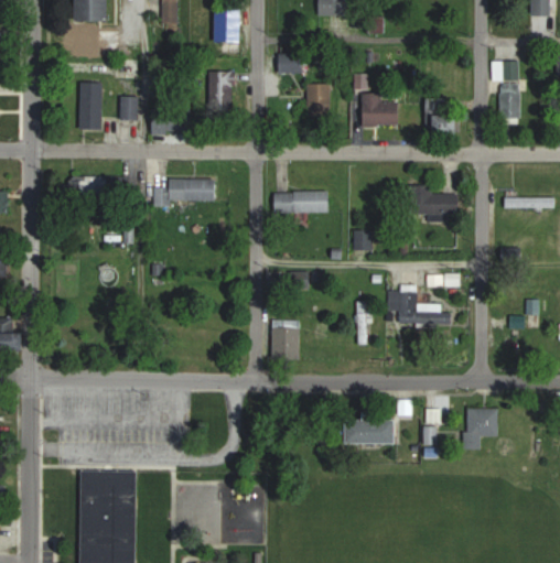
[(107,21),(106,0),(74,0),(74,21),(107,21)]
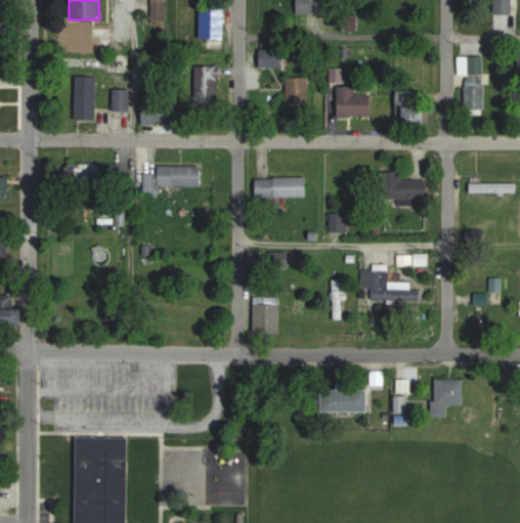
[(167,0),(148,0),(149,27),(167,27),(167,0)]
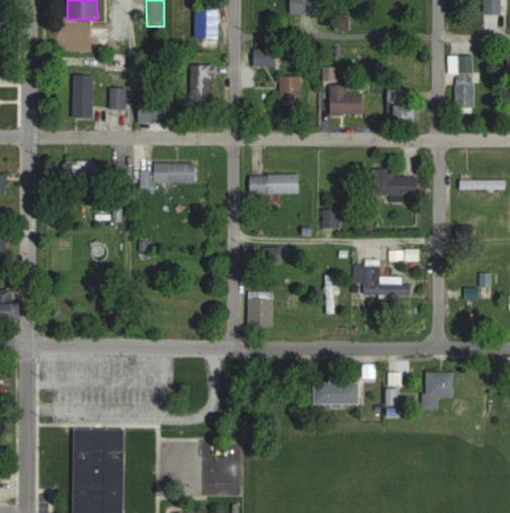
[(288,0),(289,14),(319,14),(318,0),(288,0)]
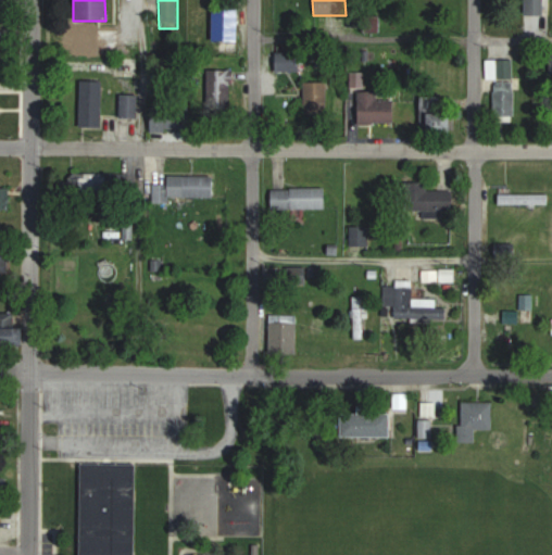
[(522,0),(522,16),(541,16),(541,0),(522,0)]
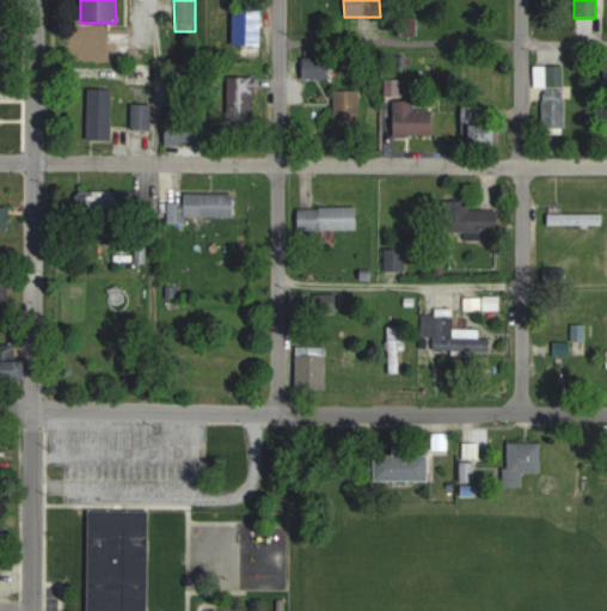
[(231,46),(259,46),(259,10),(231,10),(231,46)]
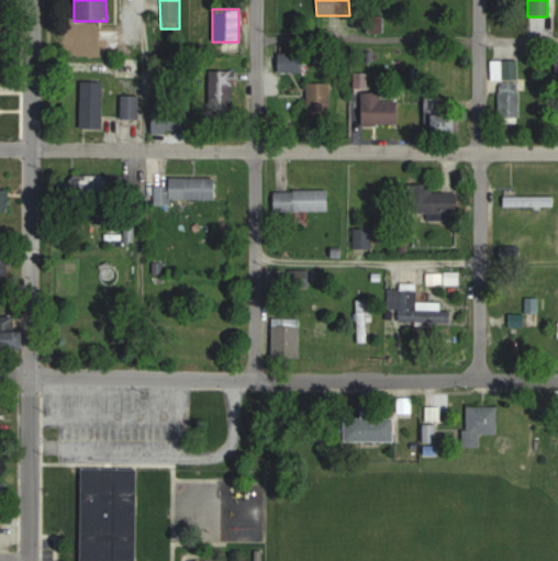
[(65,49),(116,49),(116,27),(65,26),(65,49)]
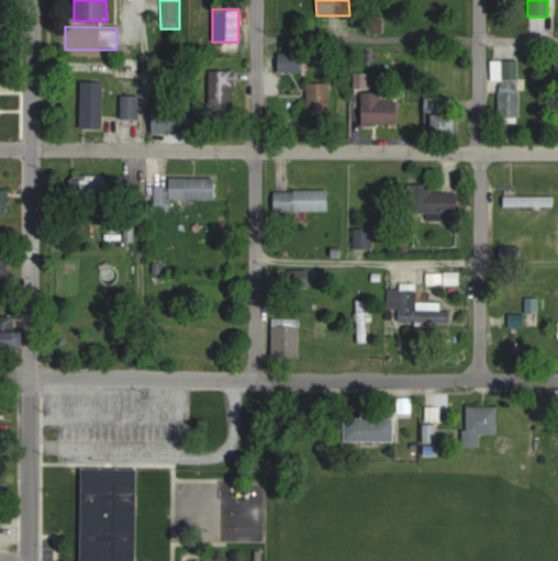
[(302,54),(276,54),(276,73),(302,73),(302,54)]
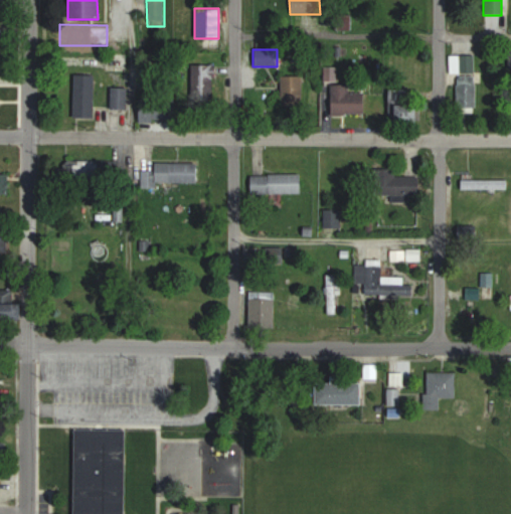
[(473,55),(448,55),(448,74),(473,74),(473,55)]
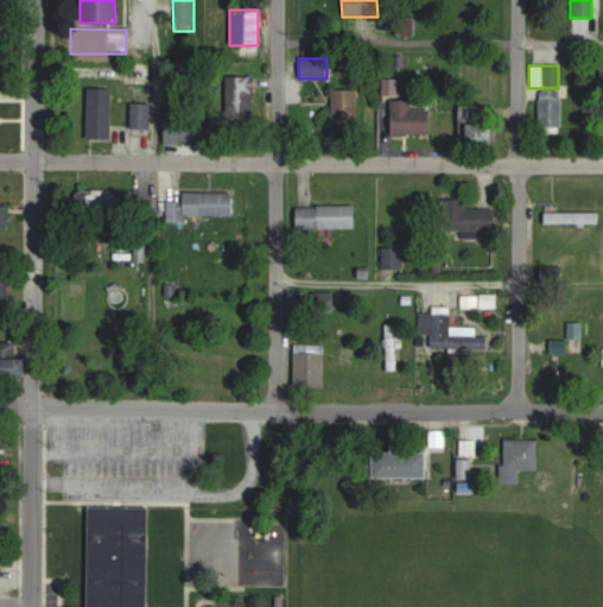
[(226,113),(252,113),(252,77),(226,77),(226,113)]
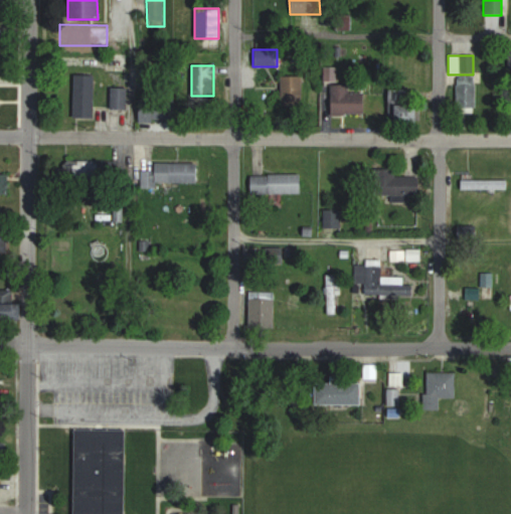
[(93,118),(93,75),(72,75),(72,118),(93,118)]
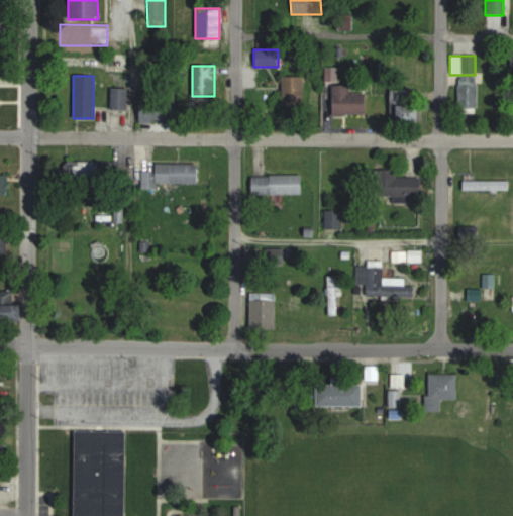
[(302,77),(281,77),(281,105),(302,105),(302,77)]
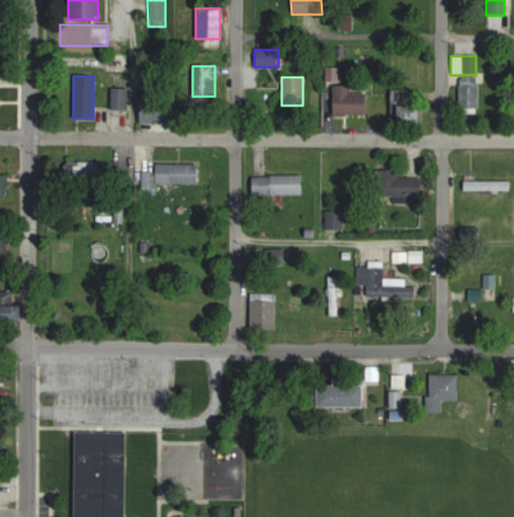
[(457,78),(457,109),(477,109),(477,78),(457,78)]
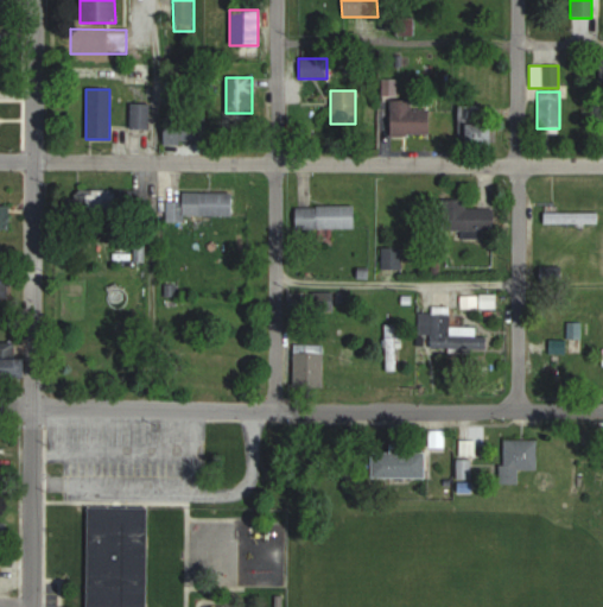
[(388,136),(430,136),(430,111),(411,111),(411,101),(388,101),(388,136)]
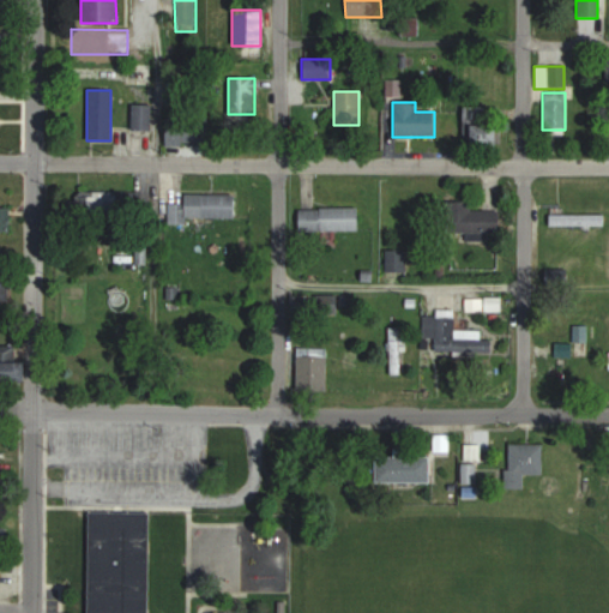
[(150,106),(130,106),(130,130),(150,131),(150,106)]
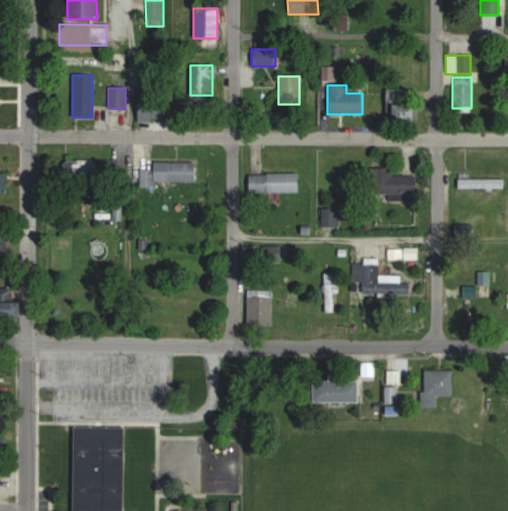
[(173,98),(137,98),(137,121),(173,121),(173,98)]
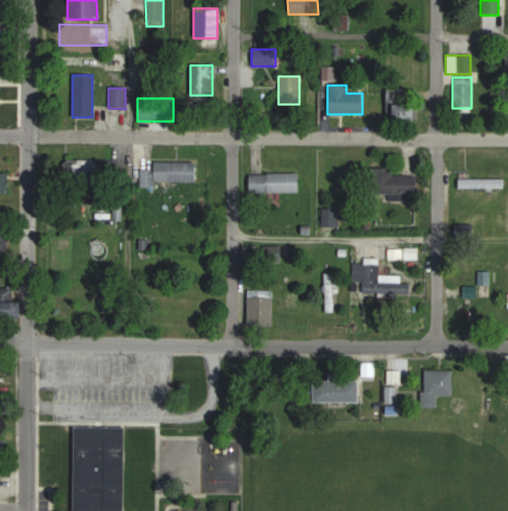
[(416,124),(416,105),(386,105),(386,124),(416,124)]
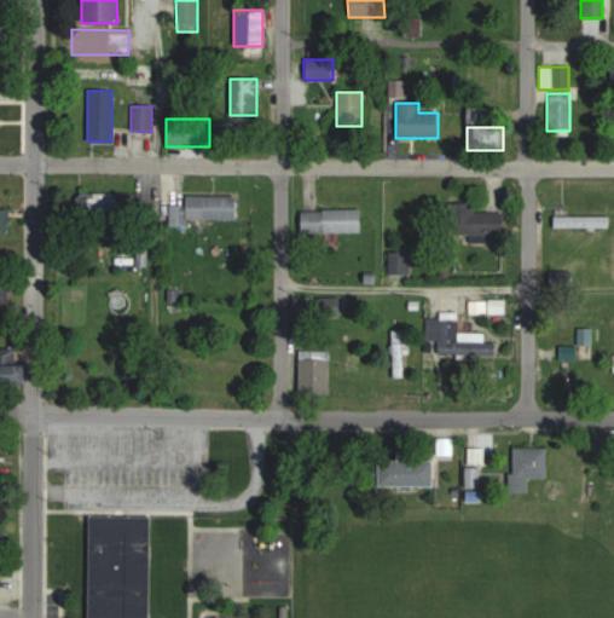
[(100,224),(133,224),(133,195),(93,195),(93,212),(100,212),(100,224)]
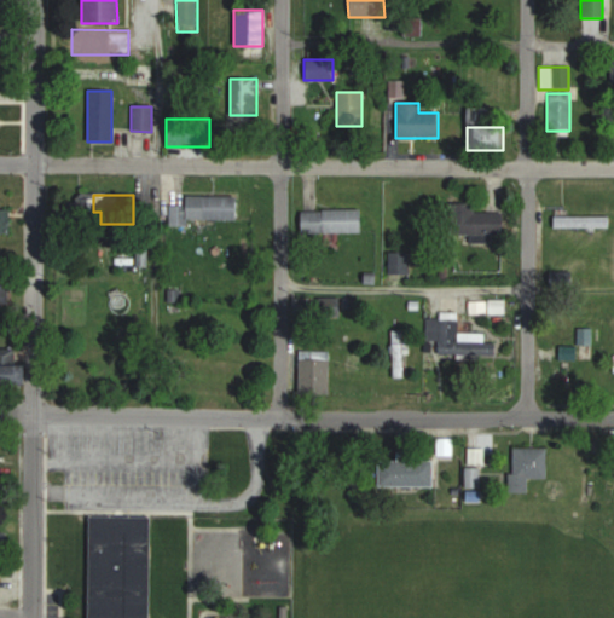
[(185,220),(236,220),(236,197),(185,197),(185,206),(168,206),(168,226),(185,226),(185,220)]
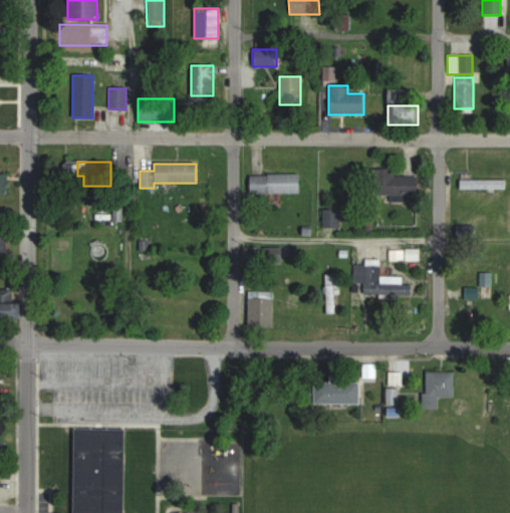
[(395,170),(372,170),(372,198),(388,198),(388,202),(417,202),(417,177),(395,177),(395,170)]
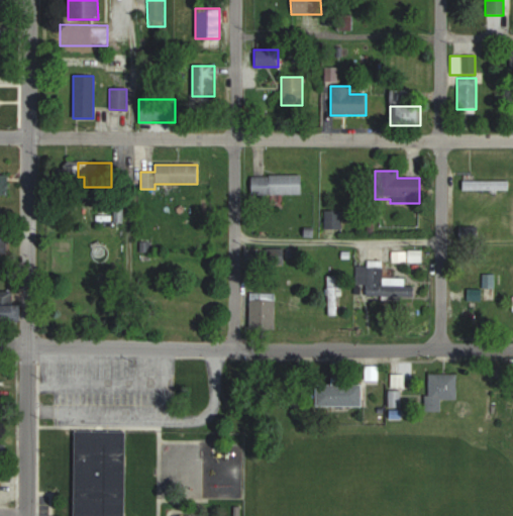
[(8,175),(0,175),(0,196),(8,196),(8,175)]
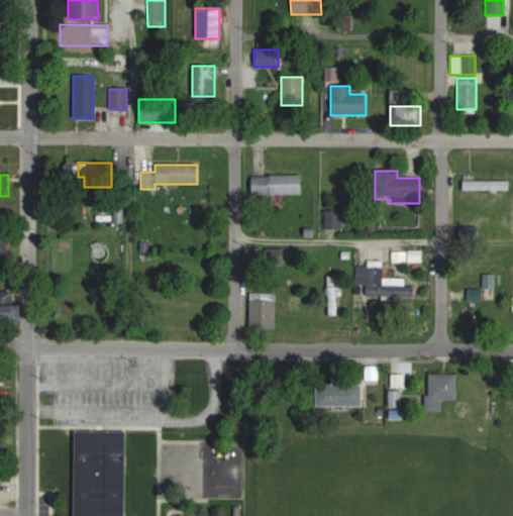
[(249,197),(302,196),(301,176),(249,177),(249,197)]
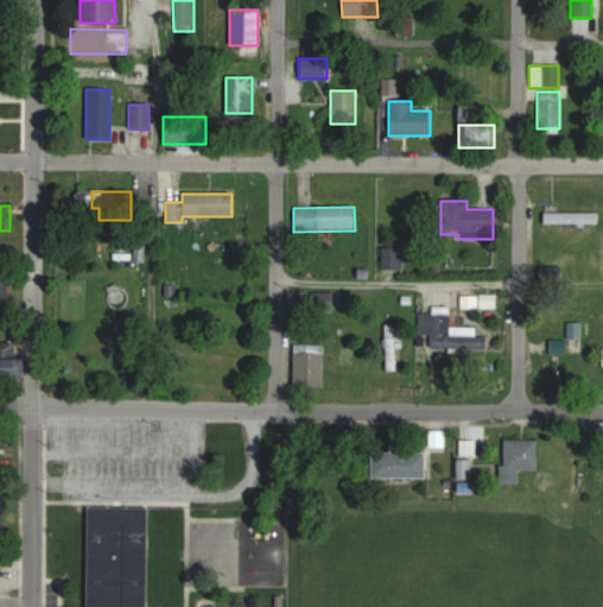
[(597,225),(597,213),(541,213),(541,225),(597,225)]
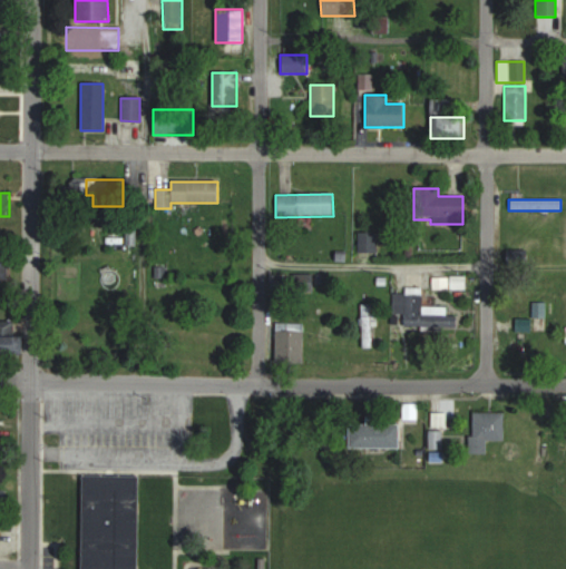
[(313,275),(267,275),(267,295),(313,295),(313,275)]
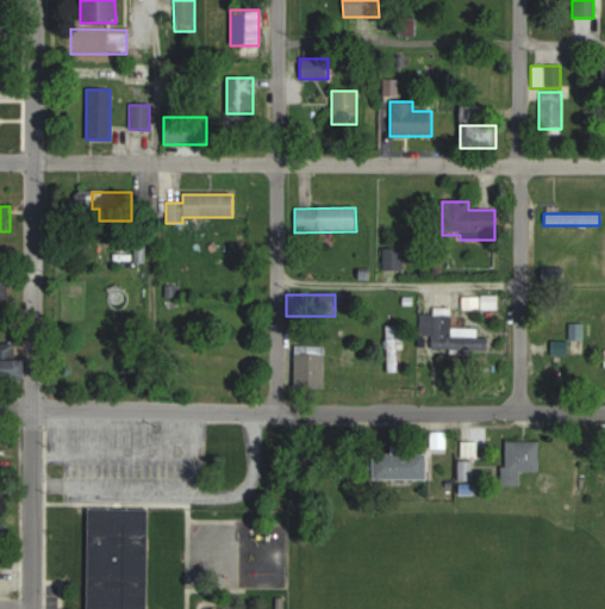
[(476,329),(449,329),(449,316),(417,315),(416,352),(487,352),(487,339),(476,339),(476,329)]
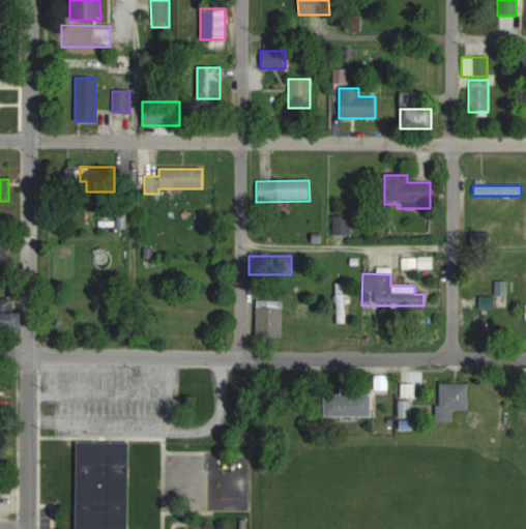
[(494,298),(478,297),(478,309),(493,310),(494,298)]
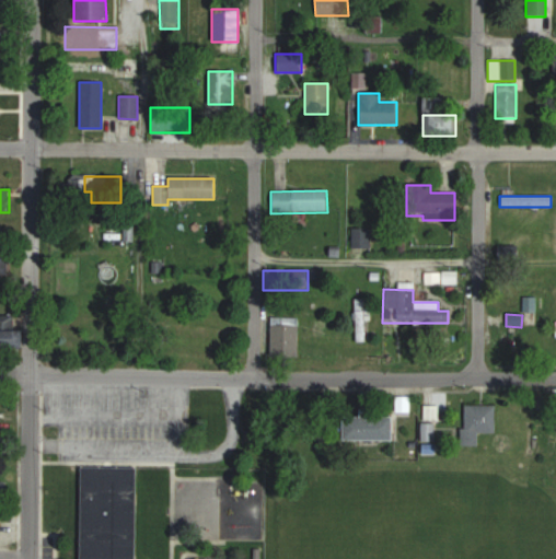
[(298,319),(270,319),(270,360),(298,360),(298,319)]
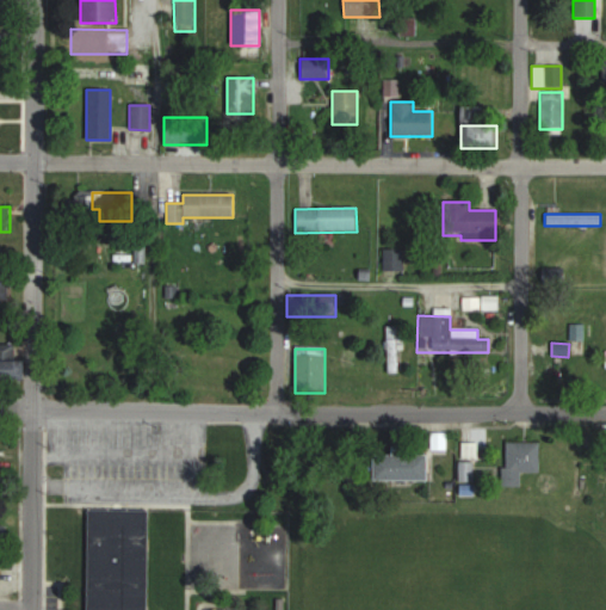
[(502,487),(520,487),(520,473),(538,473),(538,443),(502,443),(502,487)]
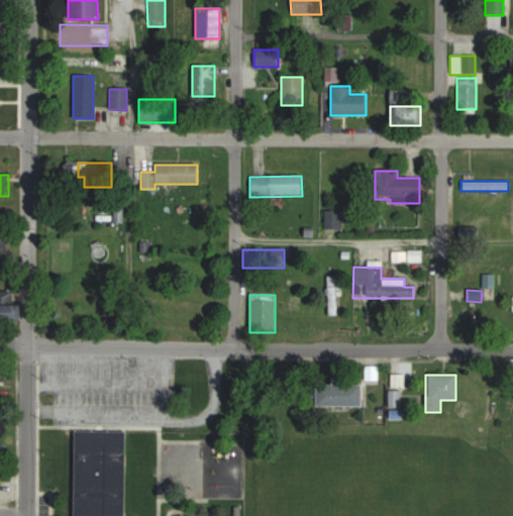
[(362,407),(362,382),(316,382),(316,407),(362,407)]
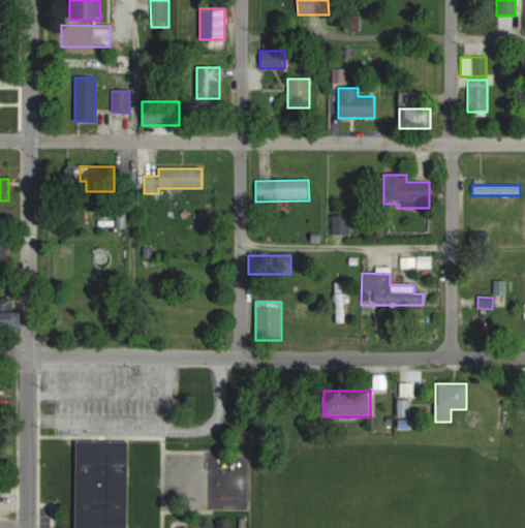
[(127,527),(128,442),(76,441),(75,527),(127,527)]
